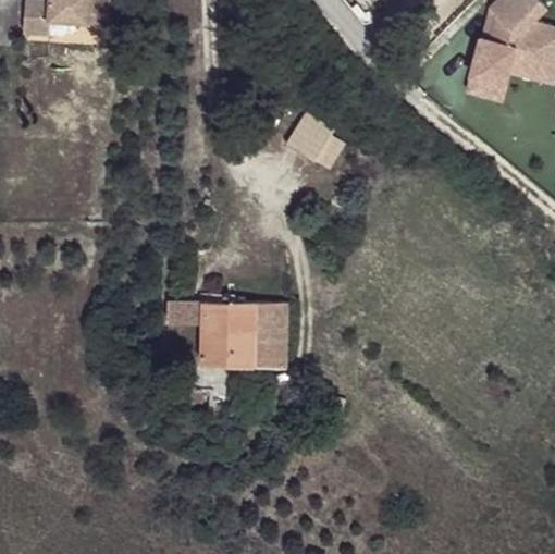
[(107,34),(109,0),(49,0),(49,3),(25,2),(23,36),(48,38),(49,23),(87,25),(87,33),(107,34)]
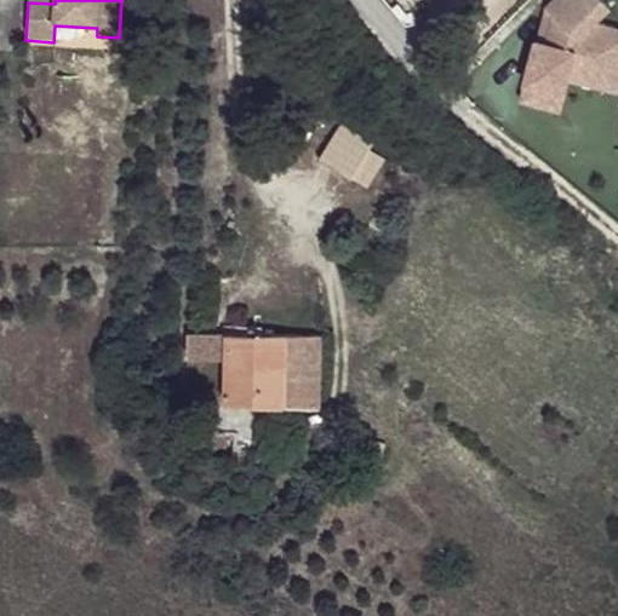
[(617,74),(617,33),(593,27),(608,11),(596,0),(555,0),(543,12),(551,21),(544,49),(534,46),(522,88),(562,99),(566,84),(571,63),(617,74)]
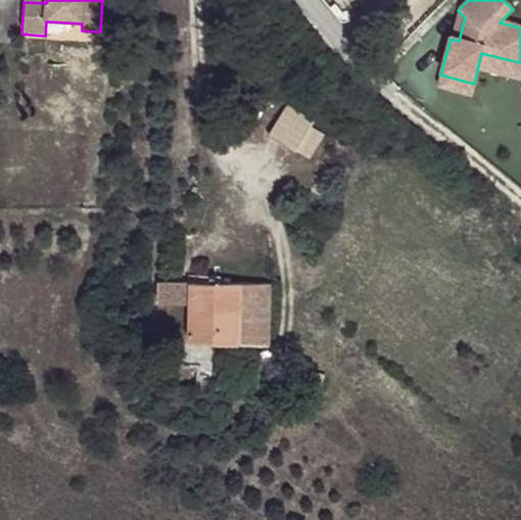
[(458,10),(451,39),(459,41),(465,17),(458,10)]
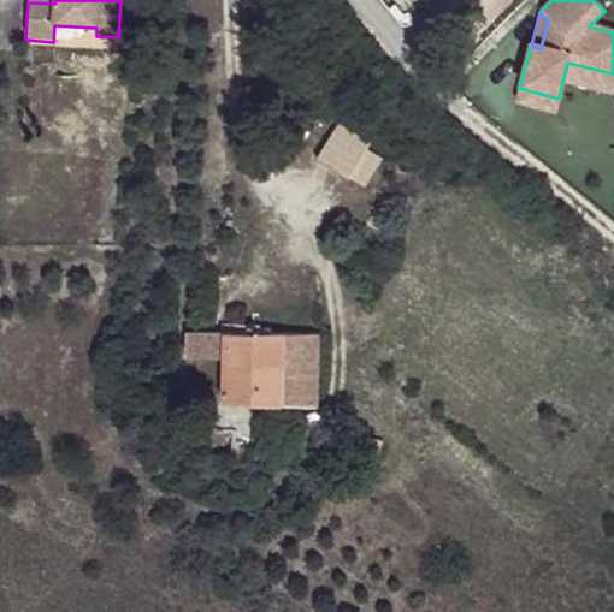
[(612,96),(613,84),(613,73),(567,63),(562,83),(612,96)]
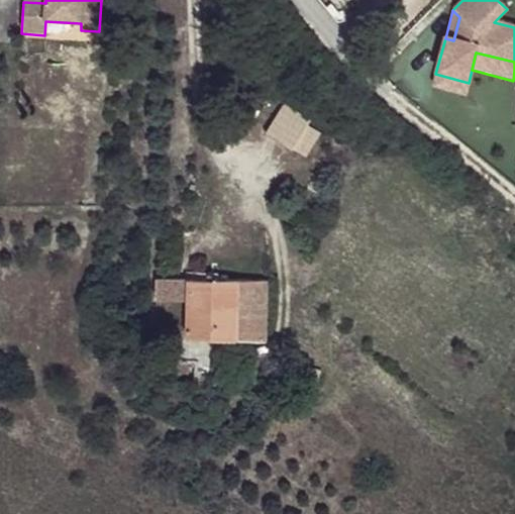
[(469,83),(435,74),(432,88),(465,96),(469,83)]
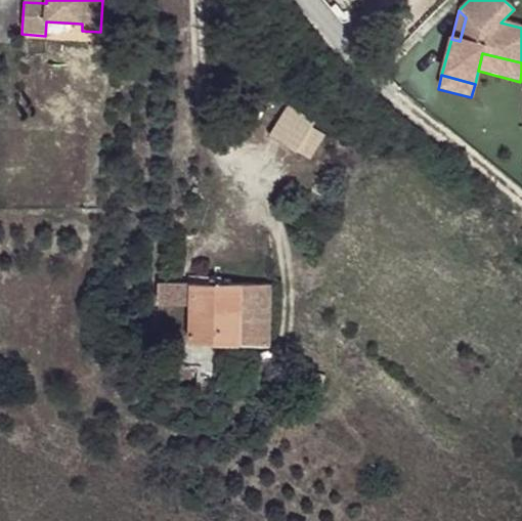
[(313,125),(287,107),(267,137),(295,156),(313,125)]
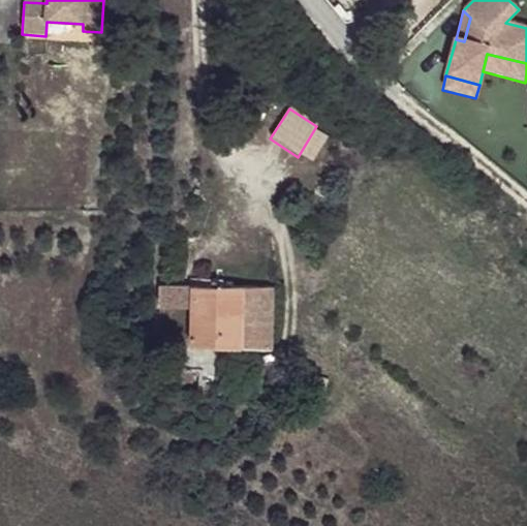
[(273,288),(160,286),(160,308),(192,309),(192,346),(272,351),(273,288)]
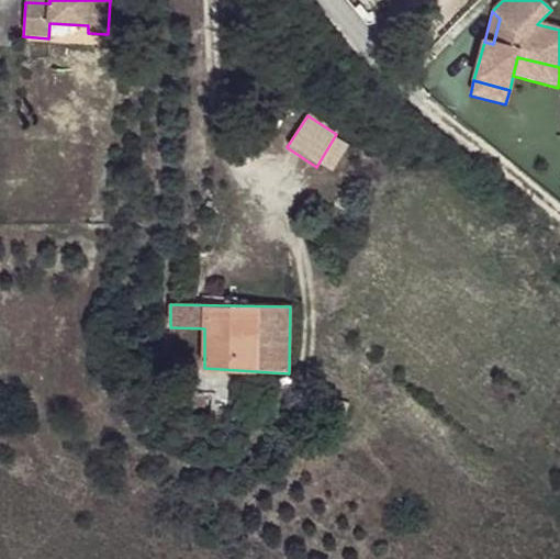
[(246,414),(228,412),(227,422),(245,424),(246,416),(246,414)]
